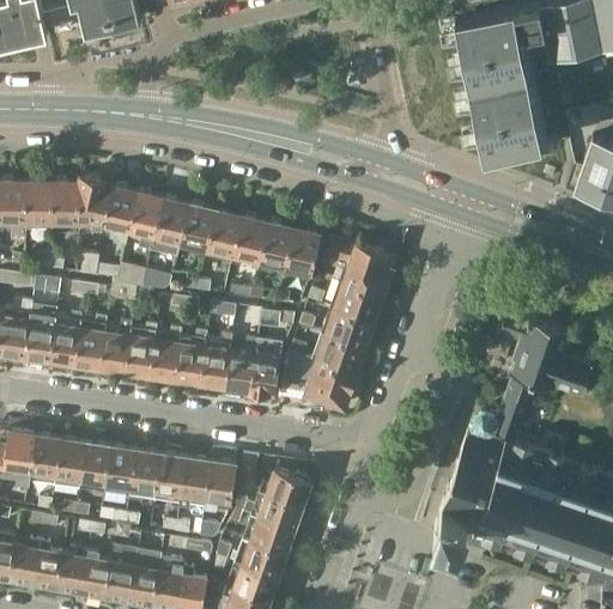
[(0,0),(0,44),(30,38),(34,37),(47,34),(48,34),(44,22),(42,12),(40,0),(0,0)]
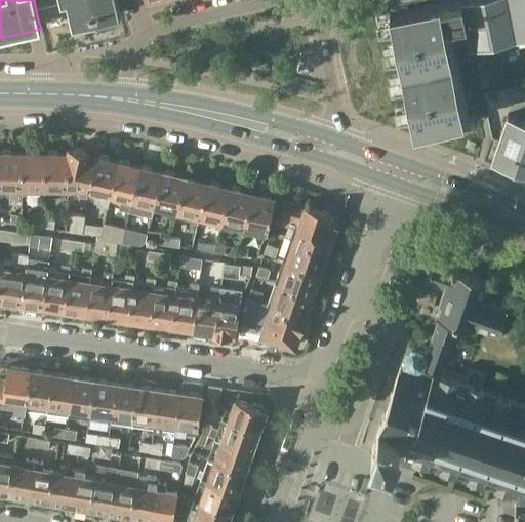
[(59,0),(61,4),(68,3),(72,22),(72,26),(73,28),(75,28),(75,27),(75,25),(74,25),(73,18),(82,16),(88,15),(89,15),(89,16),(102,13),(101,12),(108,10),(117,8),(118,14),(119,17),(121,16),(120,14),(116,0),(59,0)]
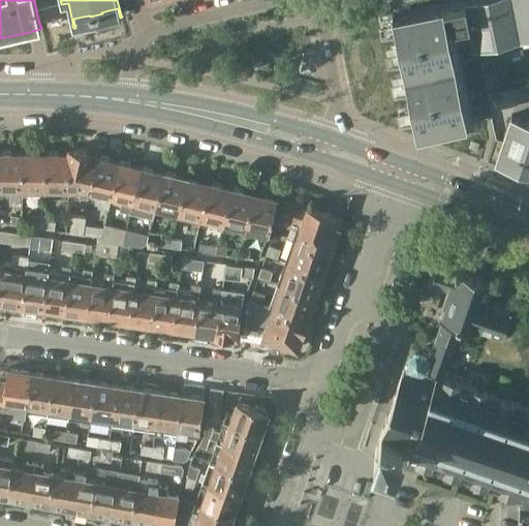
[(443,6),(393,17),(417,135),(468,125),(491,121),(495,143),(502,145),(496,162),(517,169),(528,174),(528,0),(472,0),(465,2),(443,6)]
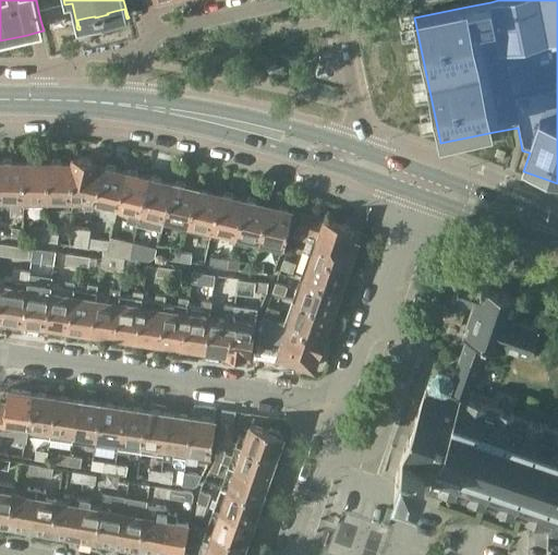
[(72,166),(73,167),(72,205),(72,215),(82,215),(82,213),(93,213),(94,208),(95,206),(101,169),(95,168),(96,165),(74,159),(72,166)]
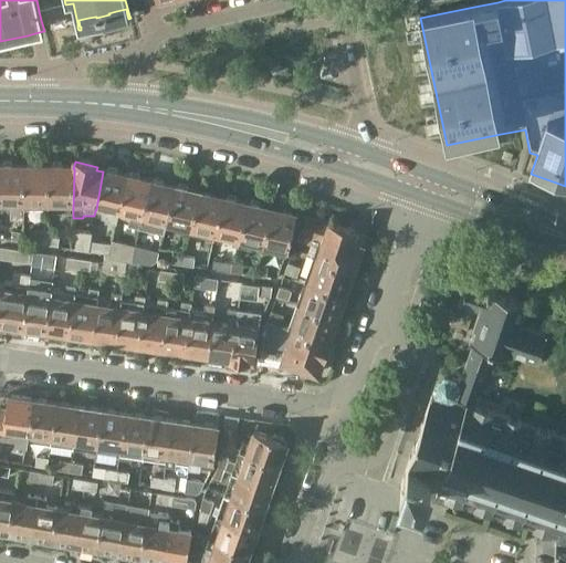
[(2,167),(0,167),(0,205),(10,206),(9,219),(23,220),(23,206),(23,168),(13,167),(11,165),(4,165),(2,167)]
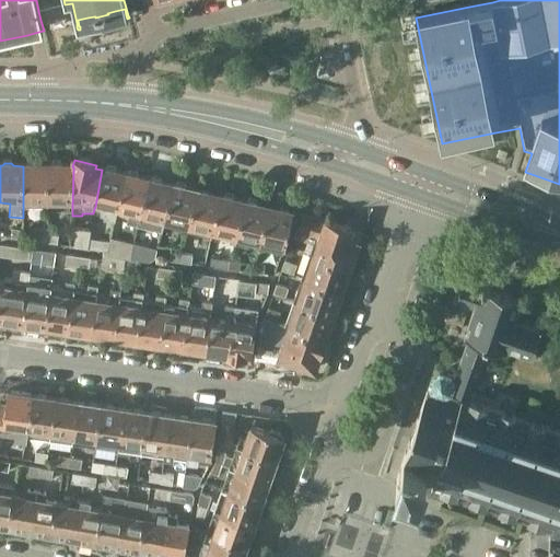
[(31,205),(48,205),(48,166),(37,166),(35,164),(28,163),(26,166),(23,166),(23,204),(31,205)]
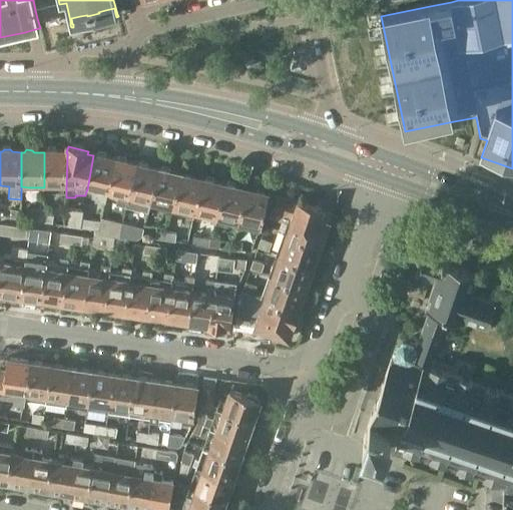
[(60,188),(66,188),(67,153),(66,152),(57,152),(55,150),(48,150),(47,152),(44,152),(44,187),(60,188)]
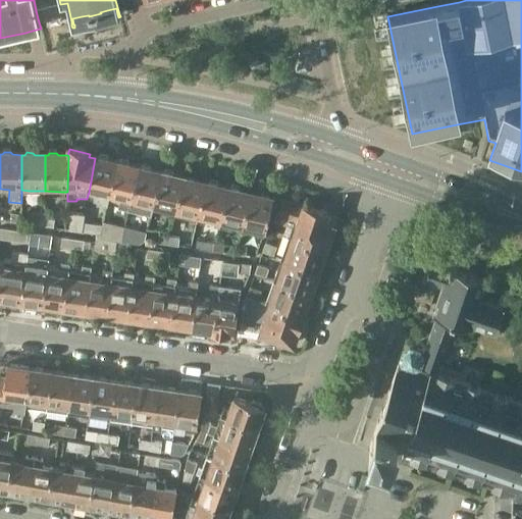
[(88,195),(96,196),(94,205),(97,206),(96,208),(106,210),(109,199),(117,163),(109,161),(107,159),(101,157),(98,159),(95,158),(89,193),(88,195)]
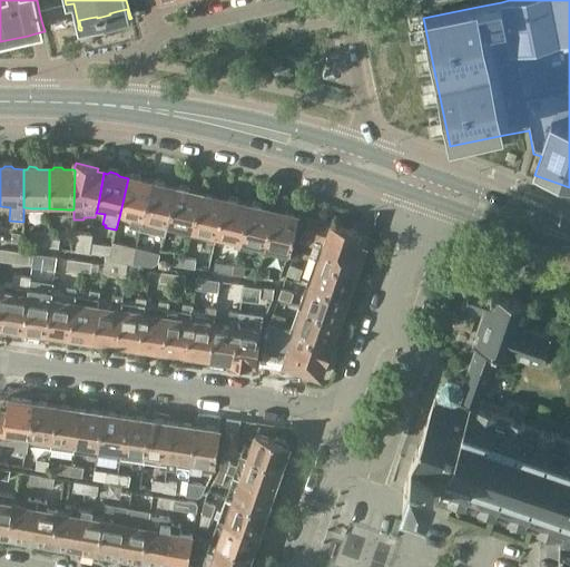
[(130,233),(141,236),(153,184),(141,182),(139,178),(133,177),(129,179),(128,178),(119,217),(133,220),(130,233)]
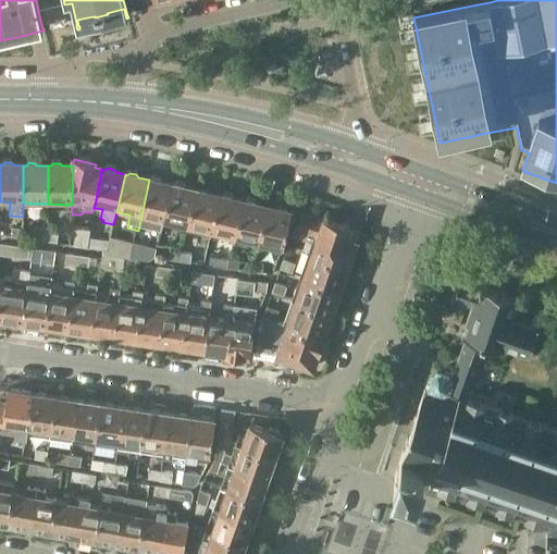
[(161,236),(164,222),(173,185),(162,183),(160,181),(153,179),(150,181),(149,180),(138,231),(161,236)]
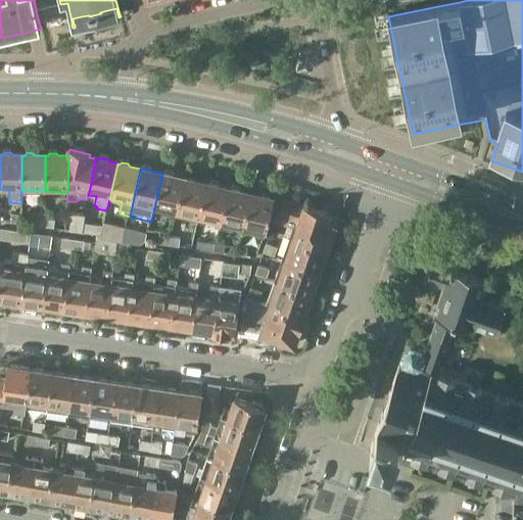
[(154,208),(177,214),(185,180),(175,177),(173,174),(167,173),(163,175),(162,174),(154,208)]
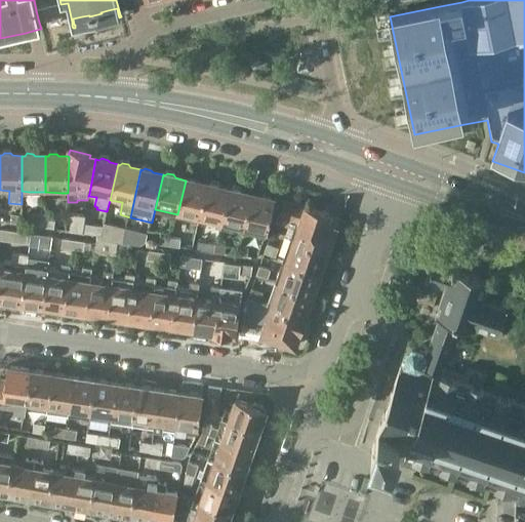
[(196,181),(189,178),(187,181),(186,181),(177,214),(192,218),(200,219),(208,185),(197,183),(196,181)]
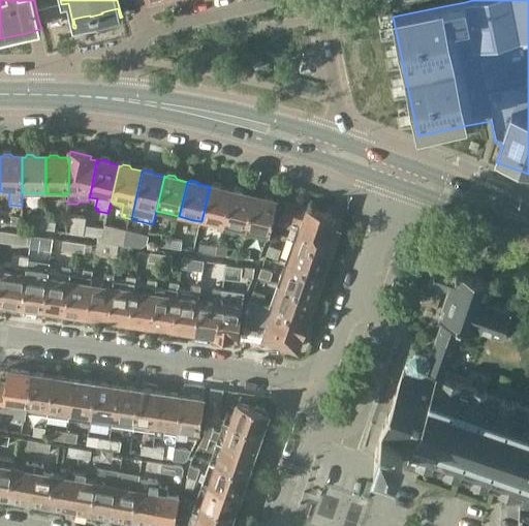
[(201,221),(223,226),(231,191),(221,189),(220,187),(213,185),(211,187),(210,186),(201,221)]
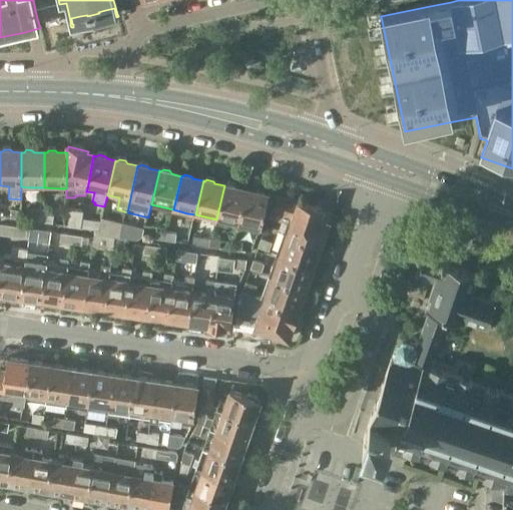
[(224,185),(216,219),(215,224),(238,228),(239,223),(246,191),(236,188),(235,186),(228,184),(226,186),(224,185)]
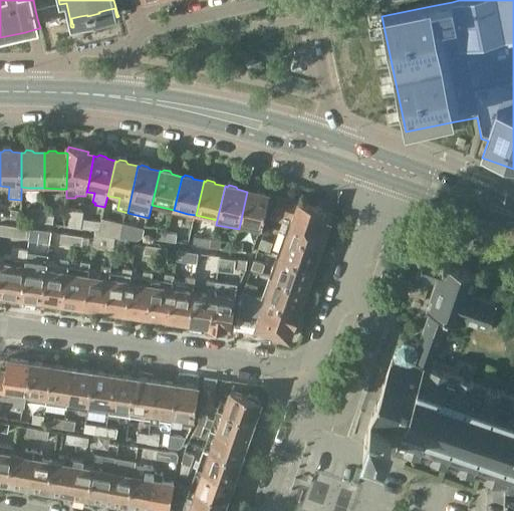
[(249,192),(247,192),(240,224),(239,229),(260,234),(261,229),(269,197),(266,196),(265,194),(258,192),(256,194),(249,192)]
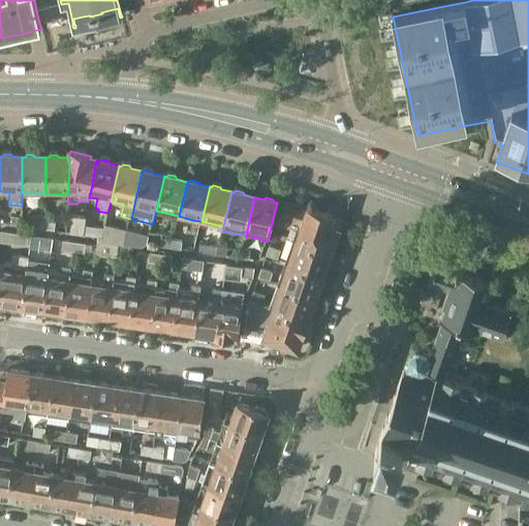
[(308,212),(286,205),(278,228),(293,234),(297,225),(300,226),(294,242),(331,254),(336,239),(334,238),(338,224),(331,222),(332,218),(309,210),(308,212)]
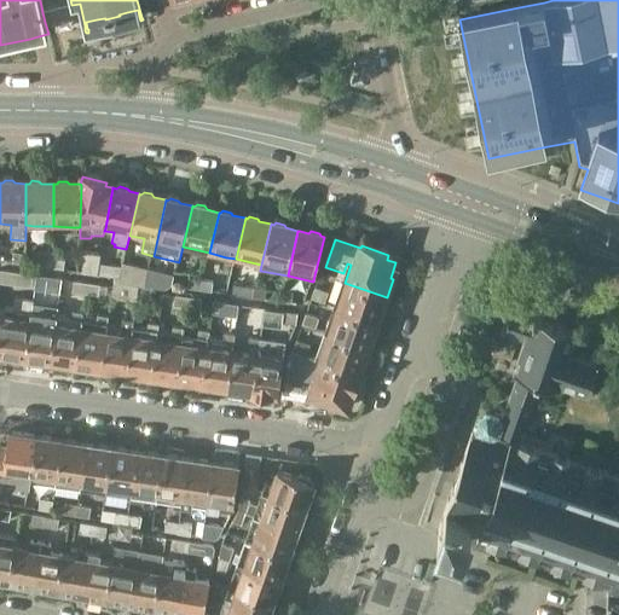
[(35,270),(51,272),(52,262),(53,255),(38,255),(35,270)]
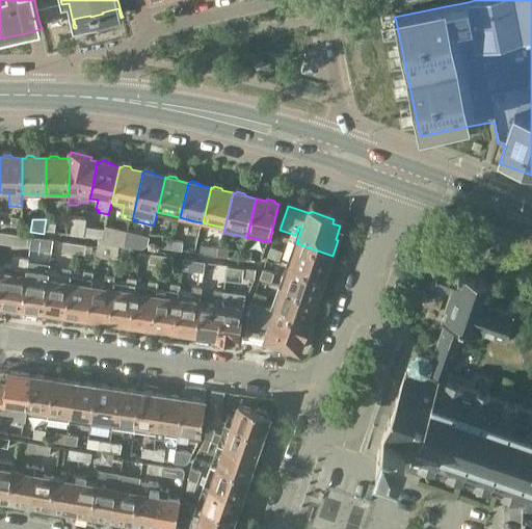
[(22,222),(10,220),(9,229),(21,231),(22,222)]
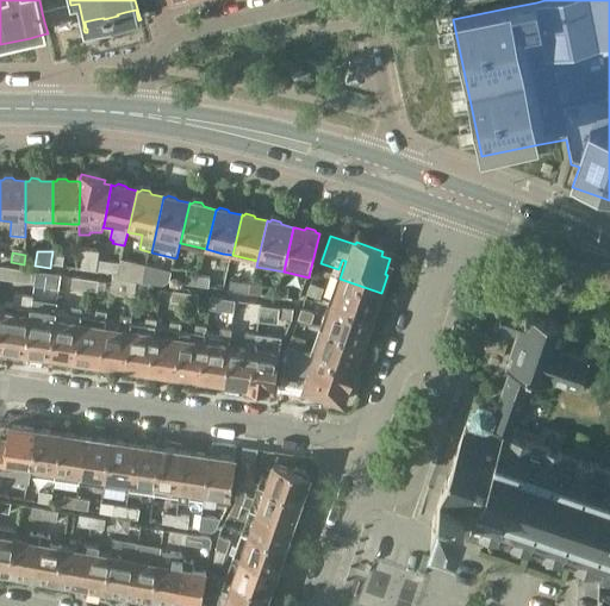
[(81,273),(95,274),(97,263),(98,255),(82,252),(81,273)]
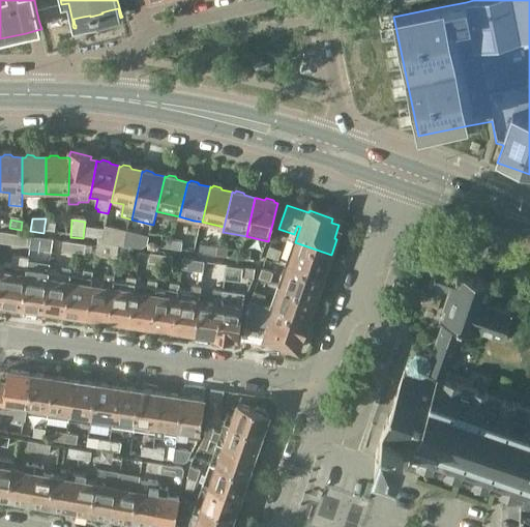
[(55,226),(45,225),(43,233),(54,235),(55,226)]
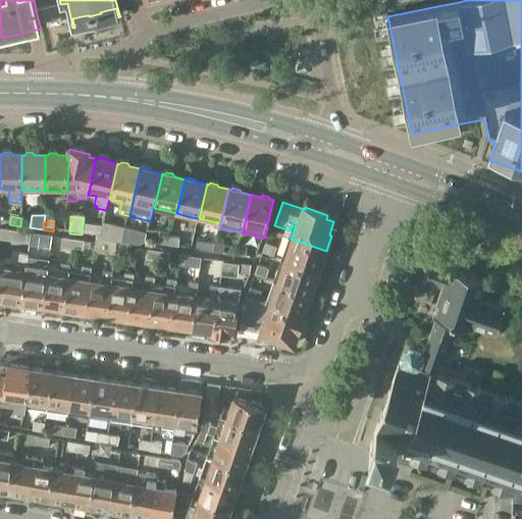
[(96,238),(96,240),(116,243),(121,244),(124,227),(105,223),(103,227),(101,238),(96,238)]
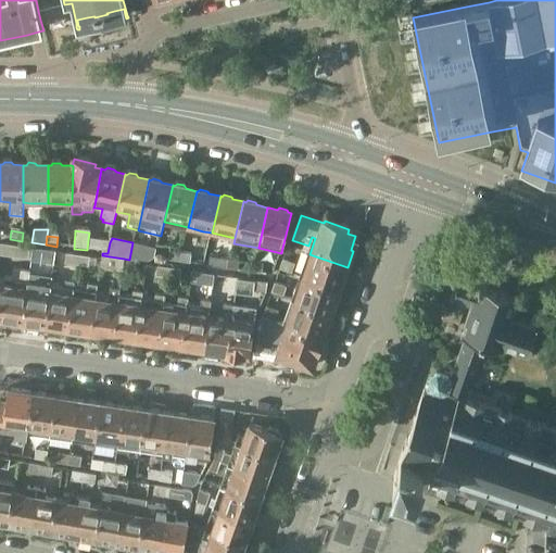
[(87,250),(102,253),(108,253),(110,242),(88,240),(87,250)]
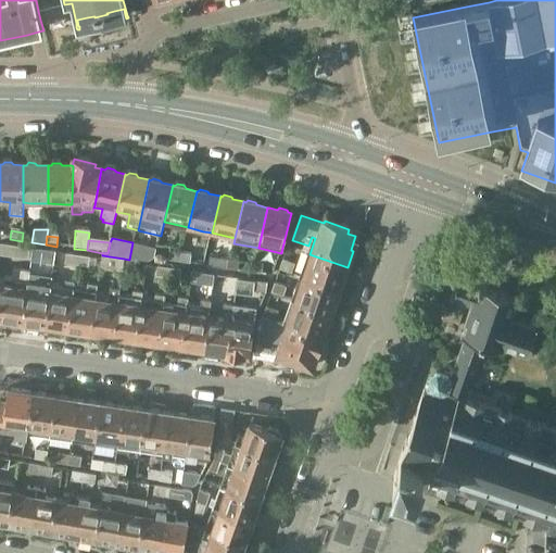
[(34,250),(0,244),(0,255),(33,261),(34,250)]
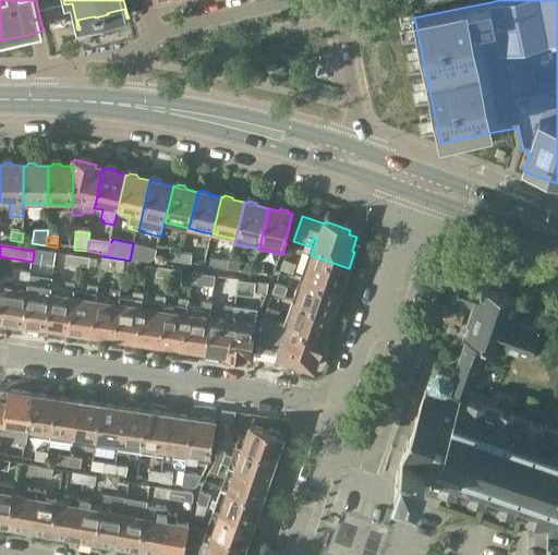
[(157,251),(143,249),(141,263),(149,265),(155,261),(157,251)]
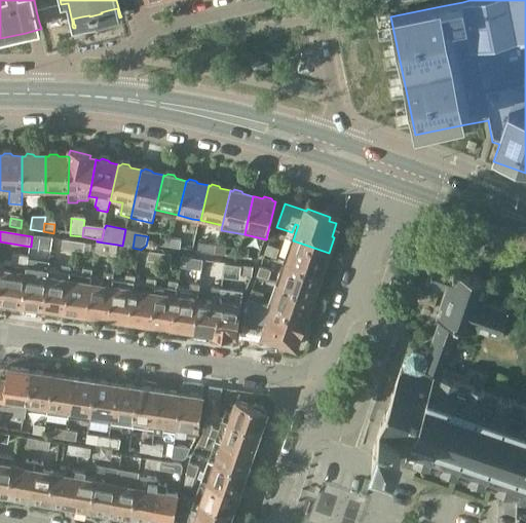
[(32,236),(31,247),(42,249),(43,237),(32,236)]
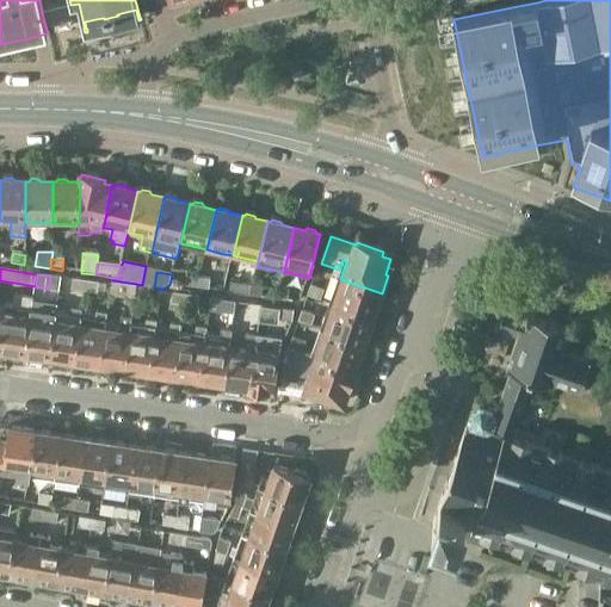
[(185,287),(198,289),(201,279),(186,277),(185,287)]
